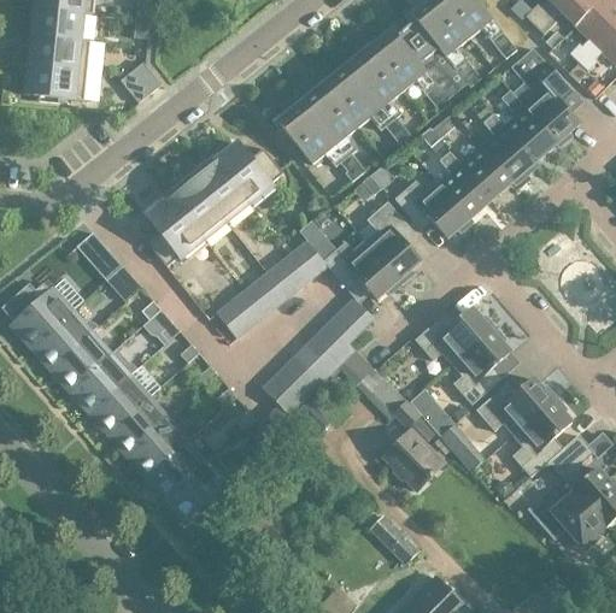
[(35,0),(34,6),(82,11),(82,12),(92,12),(93,0),(35,0)]
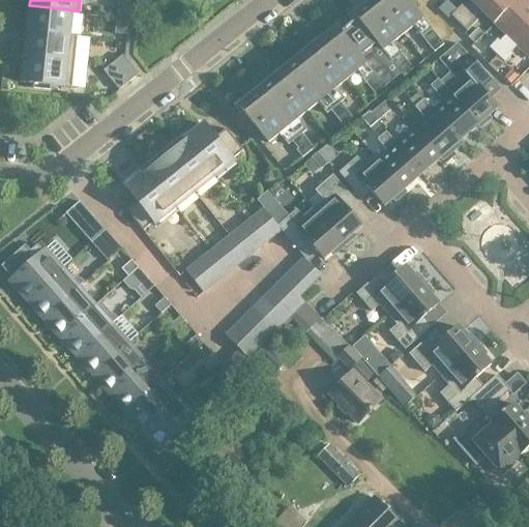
[(116,0),(115,13),(127,15),(128,0),(116,0)]
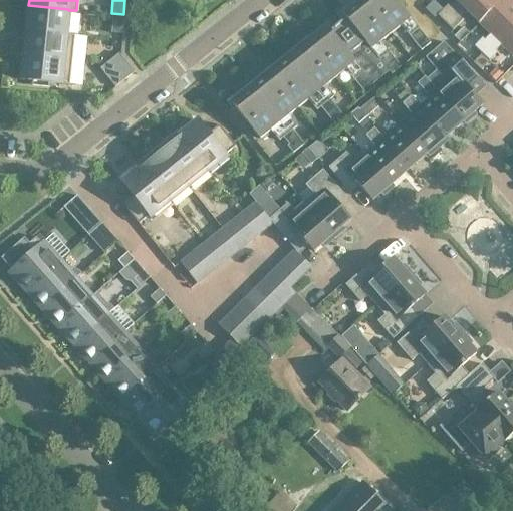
[(359,0),(344,13),(346,15),(365,39),(379,57),(388,50),(379,39),(400,23),(408,34),(419,25),(398,0),(359,0)]
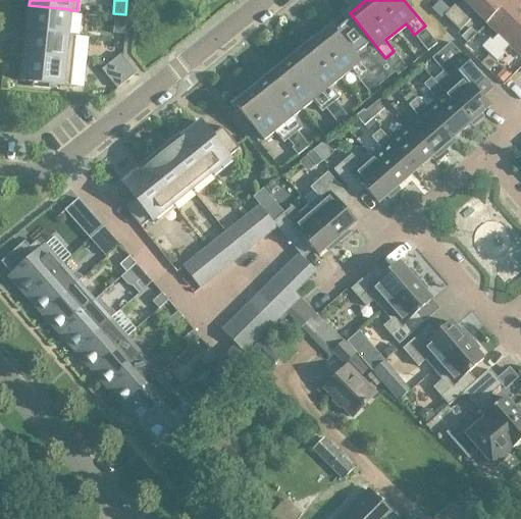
[(461,0),(457,4),(454,2),(443,14),(451,20),(470,0),(461,0)]
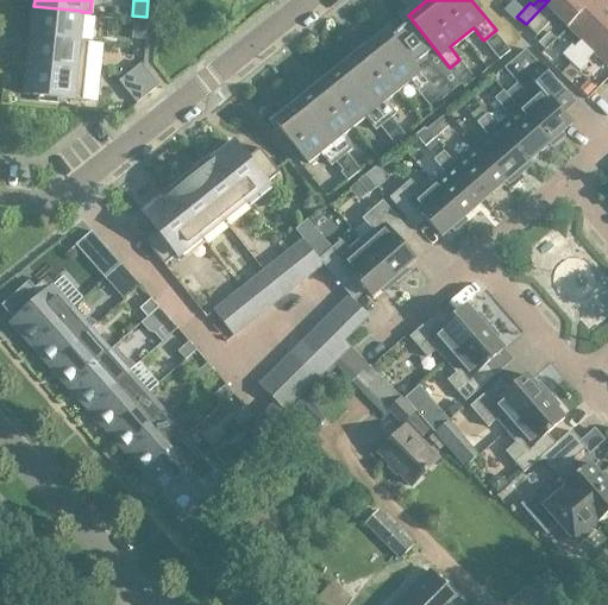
[(549,0),(526,24),(536,33),(547,20),(544,18),(550,12),(564,26),(589,0),(549,0)]
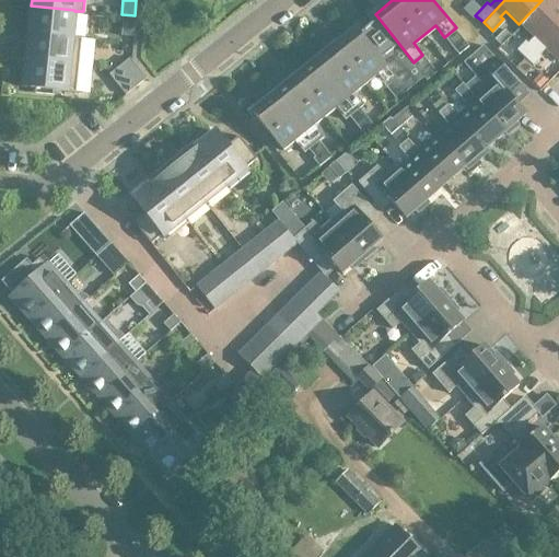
[(542,0),(519,24),(532,36),(527,42),(524,39),(515,48),(524,56),(558,20),(558,2),(558,3),(555,0),(542,0)]
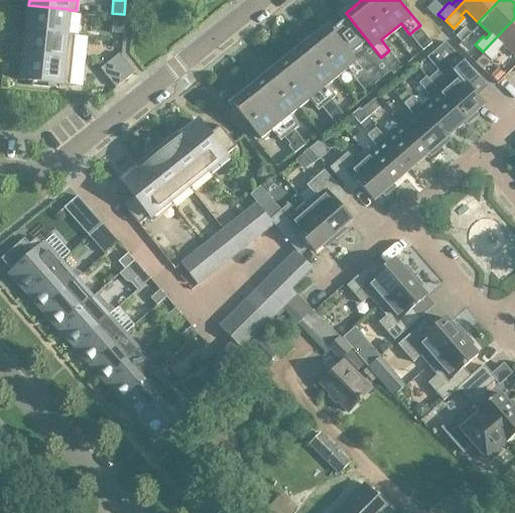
[(67,32),(69,10),(69,9),(28,5),(26,29),(67,33),(67,32)]
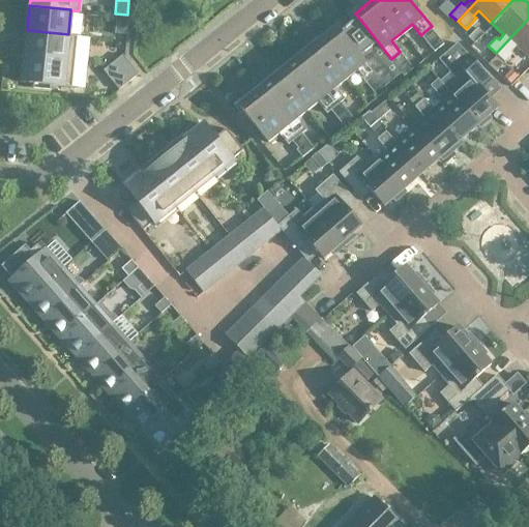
[(127,15),(115,13),(113,32),(125,33),(127,15)]
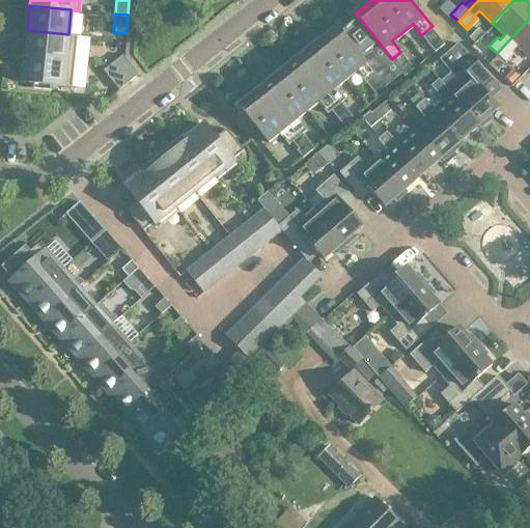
[(361,54),(370,47),(378,40),(358,16),(341,29),(361,54)]
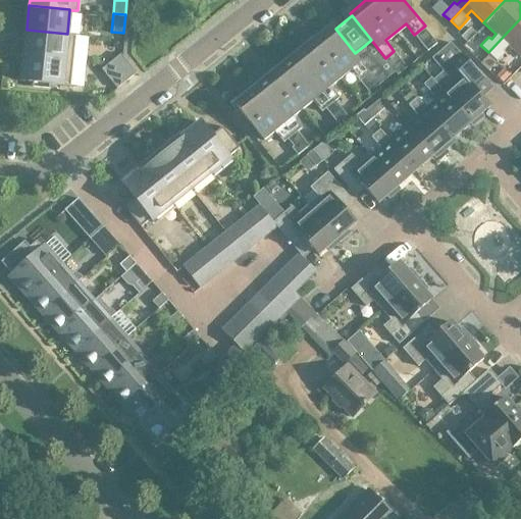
[(520,18),(488,52),(497,59),(504,51),(502,50),(507,45),(519,57),(520,54),(520,18)]
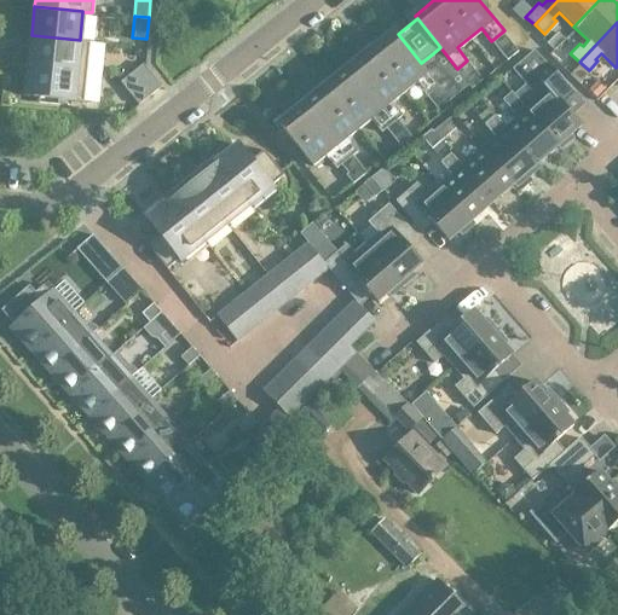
[(510,40),(504,30),(491,41),(498,50),(510,40)]
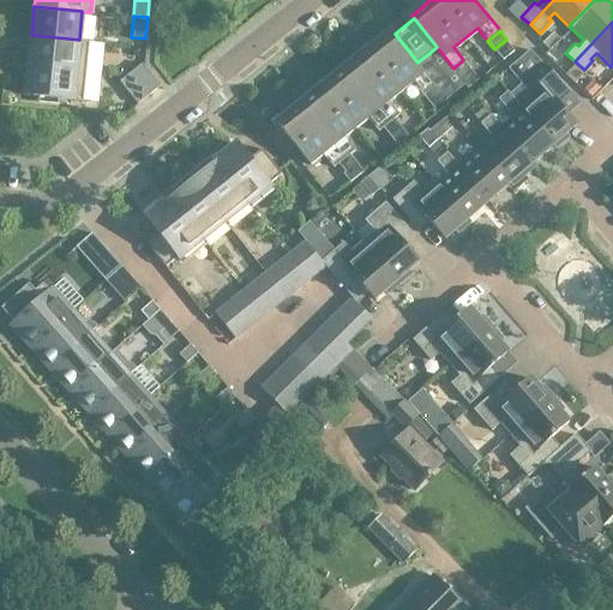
[(558,36),(552,30),(541,41),(548,47),(558,36)]
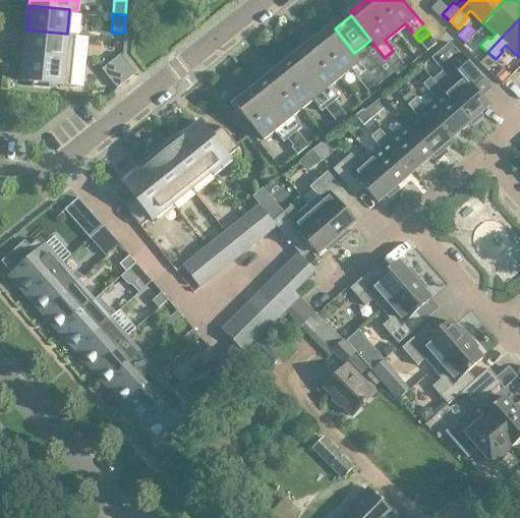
[(286,136),(295,129),(300,125),(292,114),(312,98),(321,109),(324,107),(333,100),(339,95),(330,83),(350,67),(359,78),(368,71),(365,67),(360,60),(354,53),(335,29),(333,26),(236,104),(264,137),(274,128),(283,139),(286,136)]
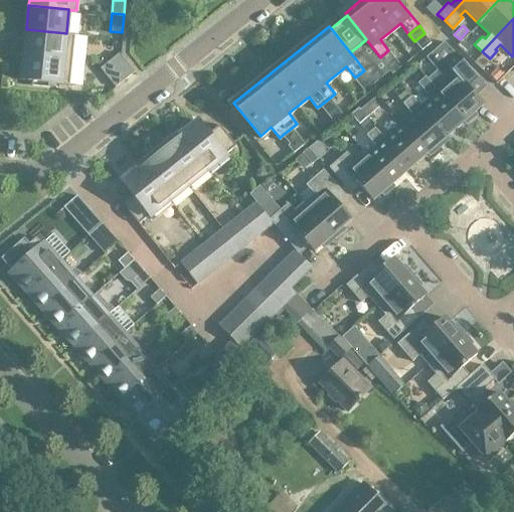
[(26,29),(24,53),(72,57),(74,32),(66,32),(66,33),(26,29)]
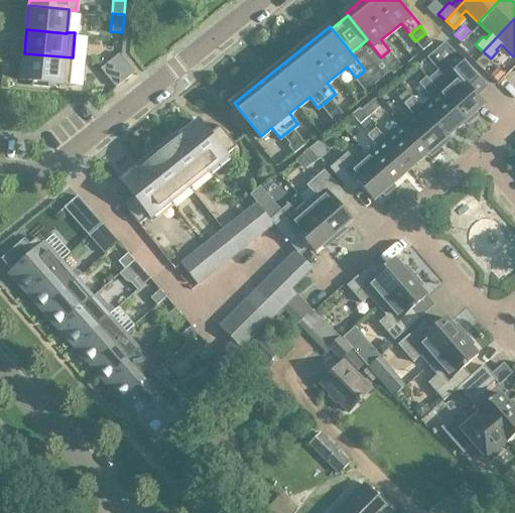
[(425,33),(415,41),(421,48),(431,40),(425,33)]
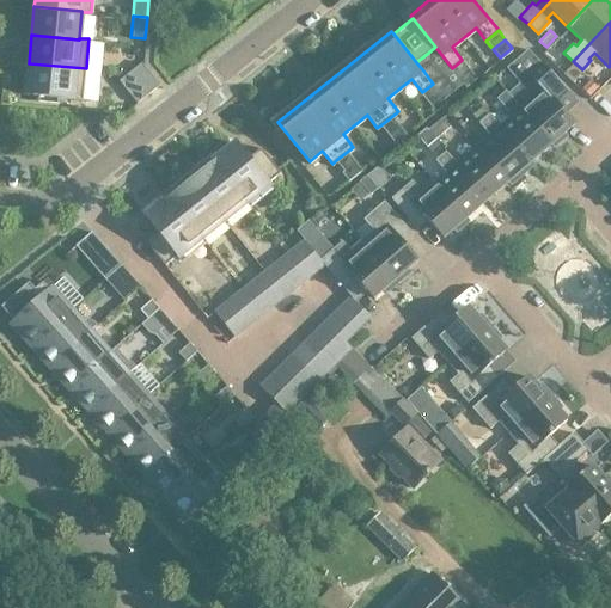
[(520,106),(550,142),(553,145),(564,135),(562,131),(572,123),(563,112),(575,103),(541,62),(541,63),(527,48),(505,66),(531,97),(520,106)]
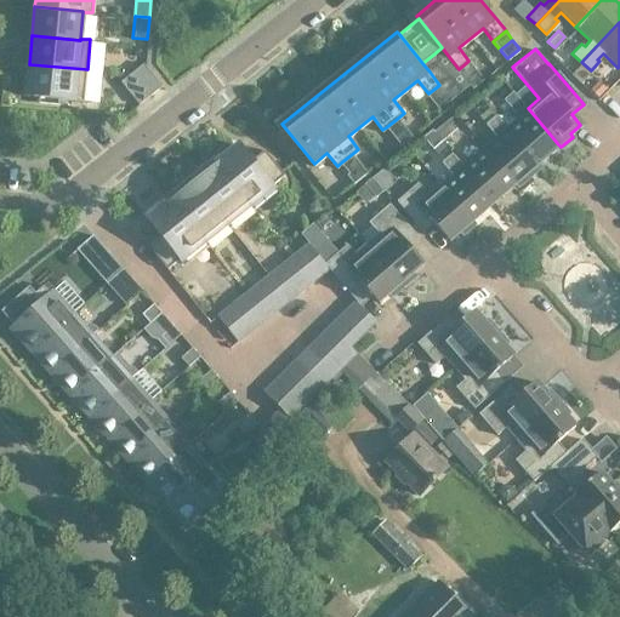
[(433,55),(422,63),(430,72),(439,63),(433,55)]
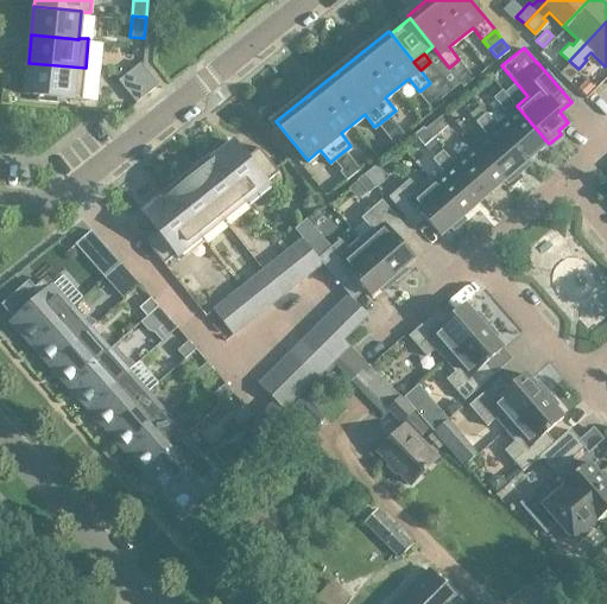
[(466,68),(459,59),(449,68),(456,76),(466,68)]
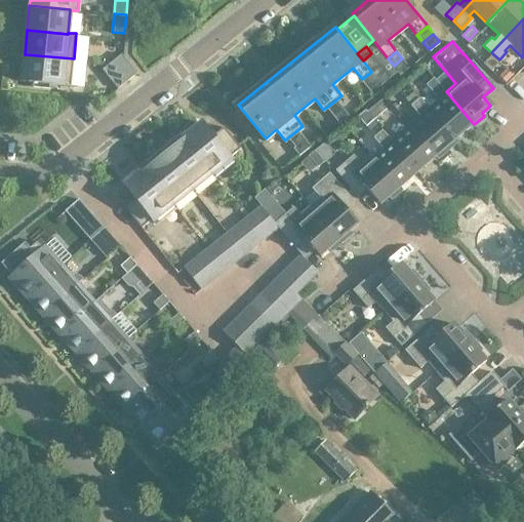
[(110,61),(125,80),(134,73),(119,53),(110,61)]
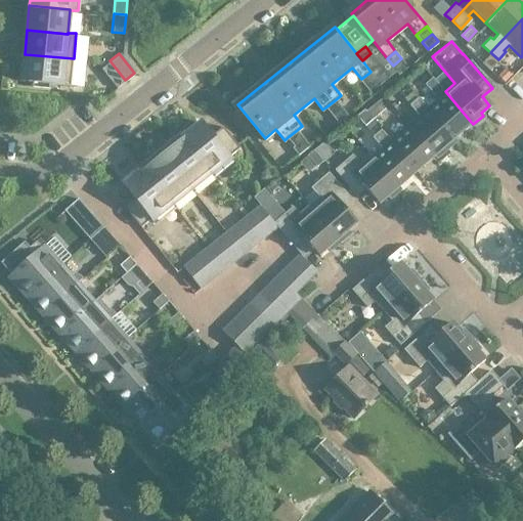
[(362,60),(367,68),(377,60),(371,53),(362,60)]
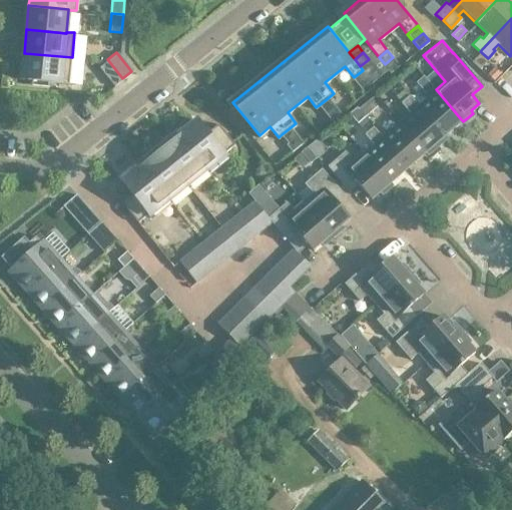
[(50,84),(50,80),(69,82),(72,57),(24,53),(21,77),(32,78),(32,82),(50,84)]
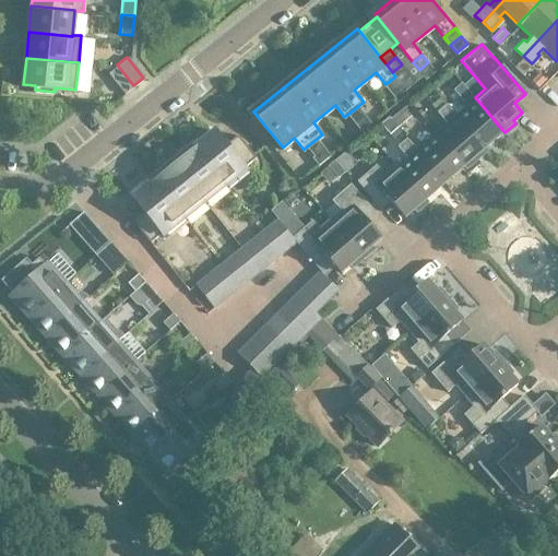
[(557,71),(544,60),(526,83),(541,95),(557,73),(557,71)]
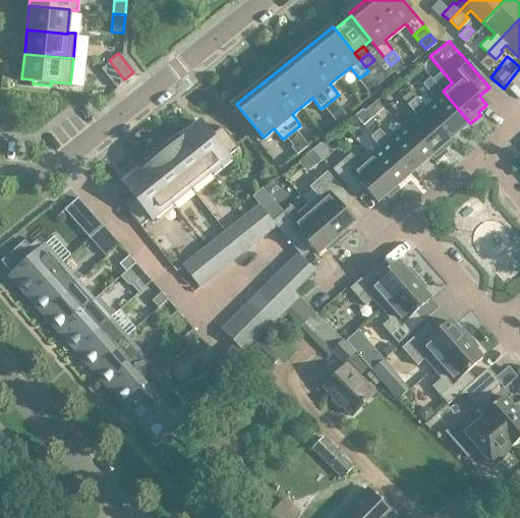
[(405,65),(399,58),(391,65),(396,72),(405,65)]
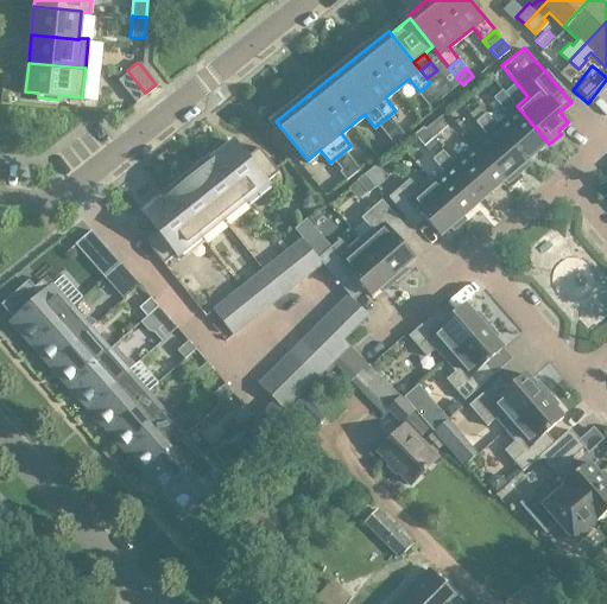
[(133,102),(145,93),(127,70),(115,80),(133,102)]
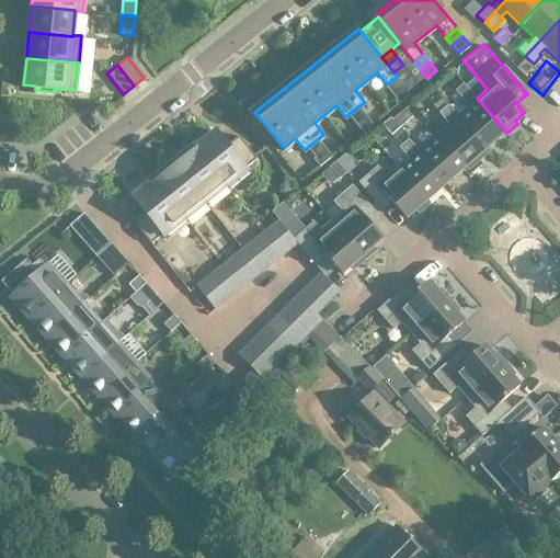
[(410,73),(403,65),(393,72),(397,77),(400,81),(410,73)]
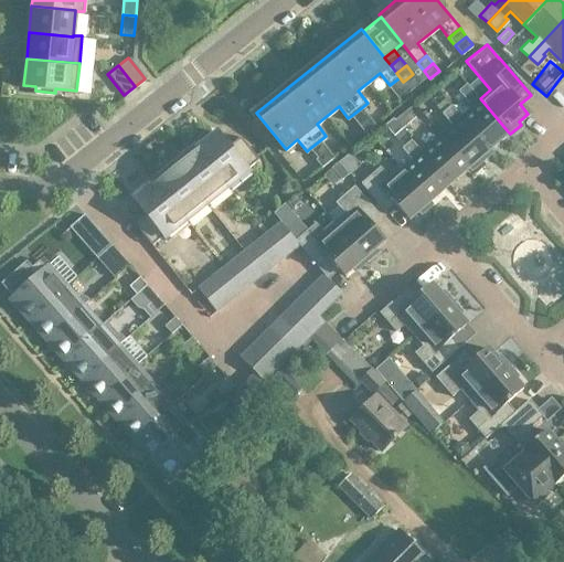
[(403,82),(406,85),(410,89),(419,82),(413,74),(403,82)]
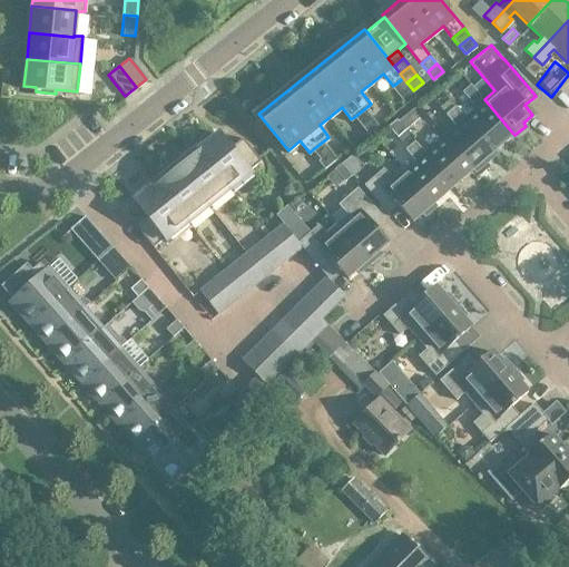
[(410,86),(406,82),(403,78),(393,86),(399,94),(410,86)]
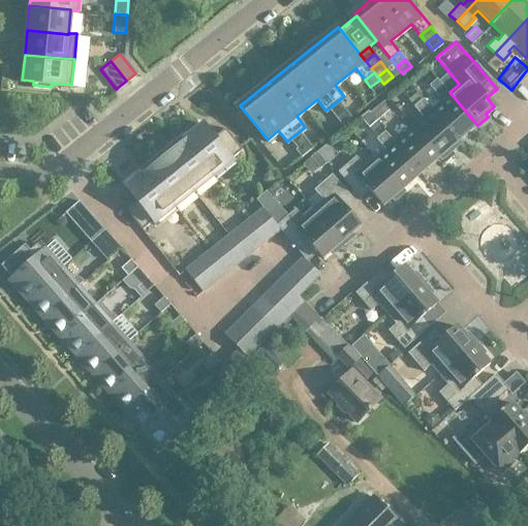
[(429,84),(442,98),(431,109),(457,138),(475,123),(449,92),(437,76),(429,84)]
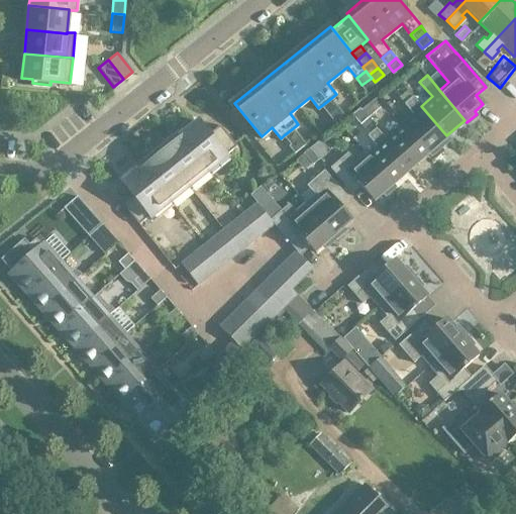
[(377,85),(375,82),(372,78),(362,85),(368,92),(377,85)]
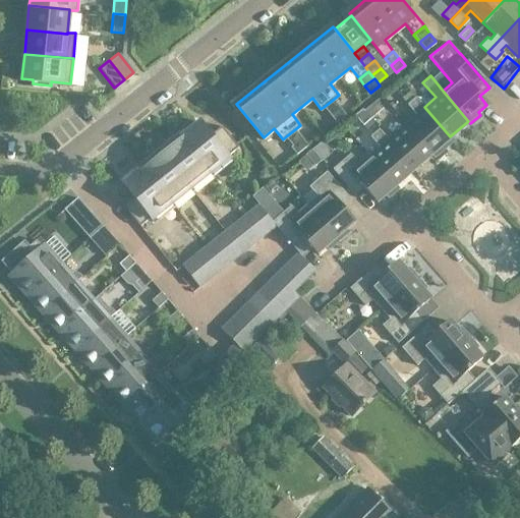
[(416,114),(406,123),(431,153),(434,156),(444,147),(442,144),(450,136),(424,107),(415,96),(406,103),(416,114)]
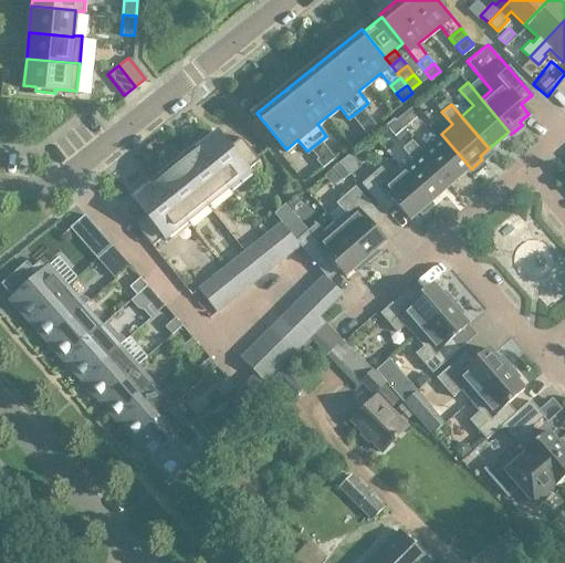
[(394,118),(401,127),(415,115),(408,107),(394,118)]
